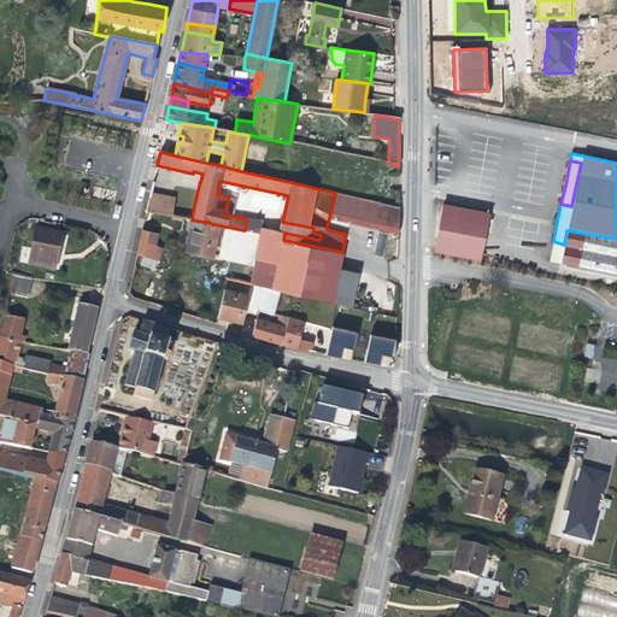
[(171,216),(175,198),(150,193),(146,211),(171,216)]
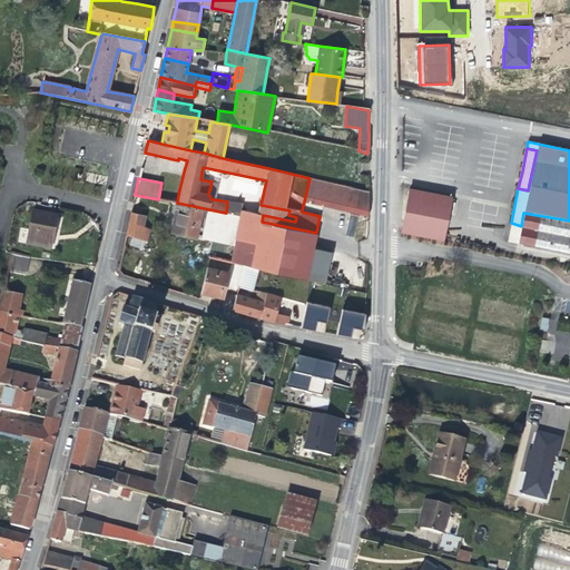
[(345,206),(349,187),(310,178),(304,202),(369,216),(367,212),(345,206)]
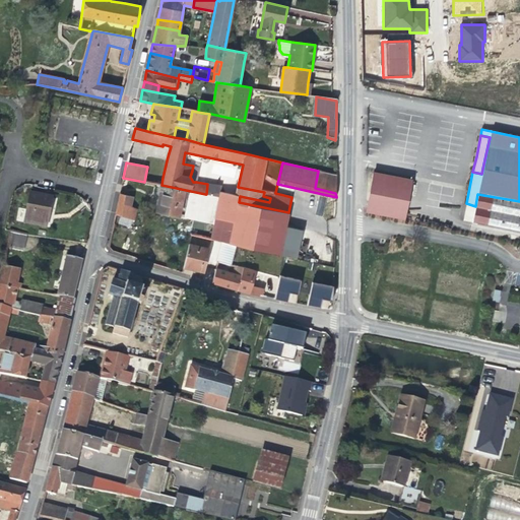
[(336,175),(318,171),(315,188),(335,193),(336,175)]
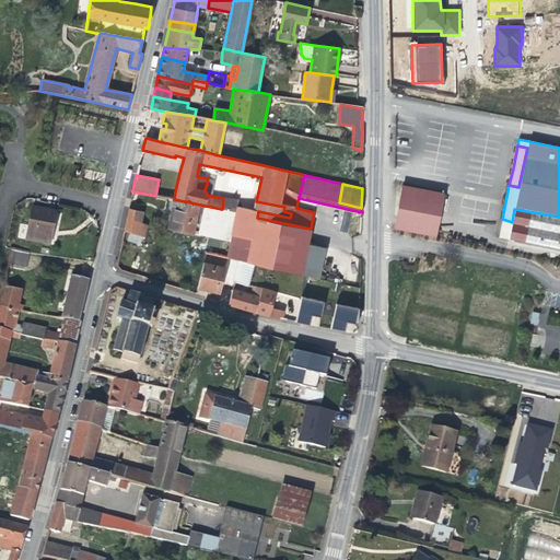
[(439,213),(426,211),(430,191),(401,186),(394,228),(434,236),(439,213)]
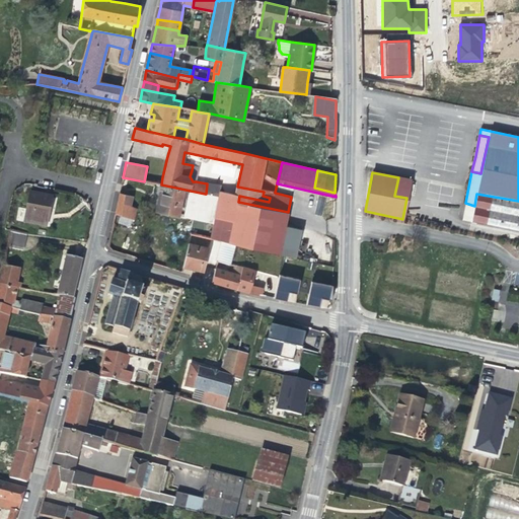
[(406,198),(411,179),(398,177),(394,196),(406,198)]
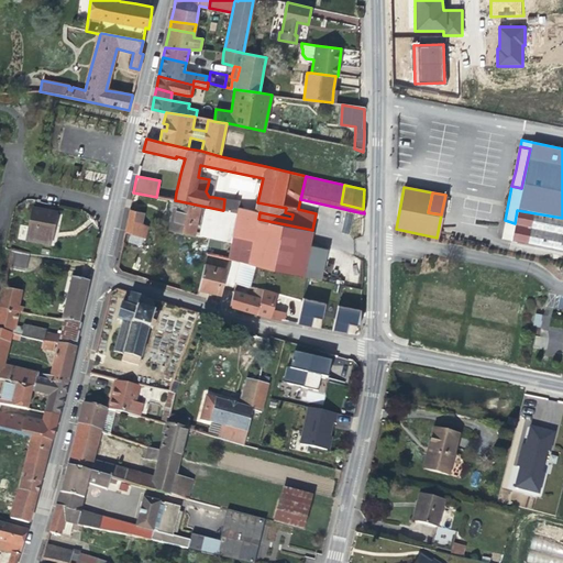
[(194,234),(198,214),(213,218),(213,217),(235,221),(236,213),(229,212),(223,210),(222,210),(175,200),(172,214),(175,214),(174,218),(172,230),(194,234)]
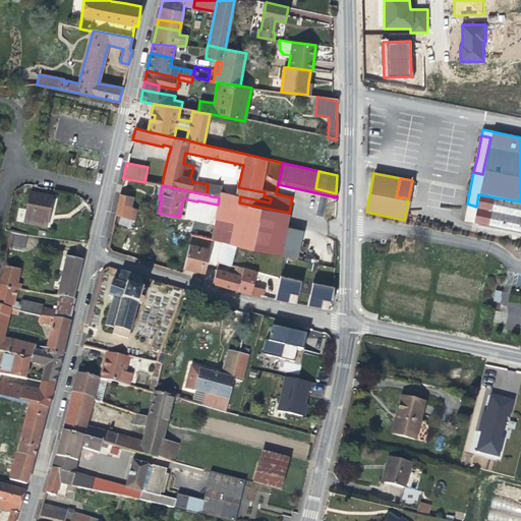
[(265,192),(238,187),(236,195),(240,196),(270,203),(271,198),(264,196),(265,192)]
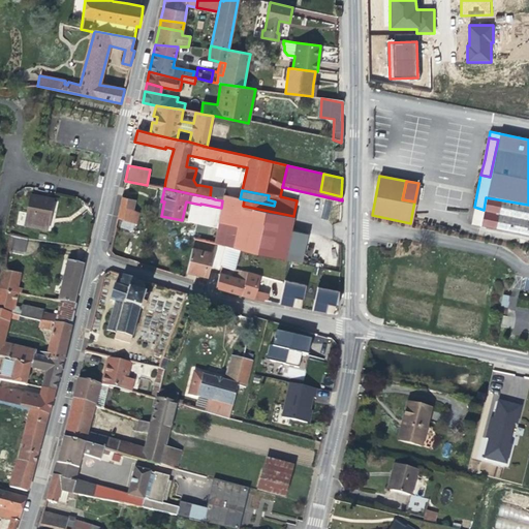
[(282,258),(289,230),(293,216),(243,206),(244,199),(240,198),(224,195),(222,200),(221,208),(218,222),(214,243),(224,246),(236,248),(241,249),(282,258)]
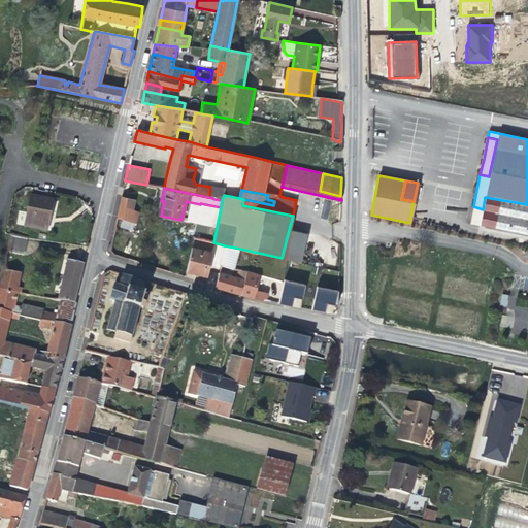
[(50,217),(53,201),(30,197),(24,227),(46,231),(50,217)]
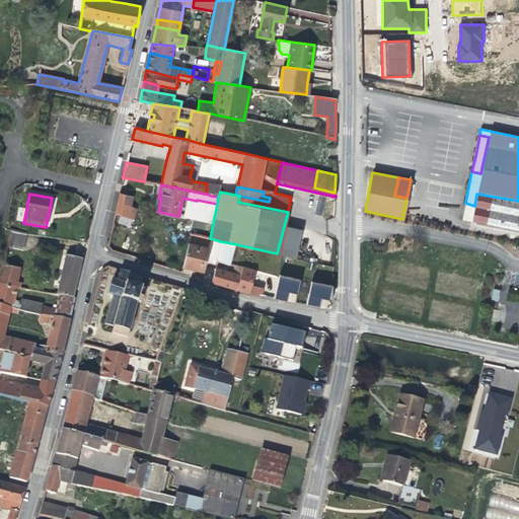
[(518,231),(518,201),(476,194),(474,206),(470,222),(518,231)]
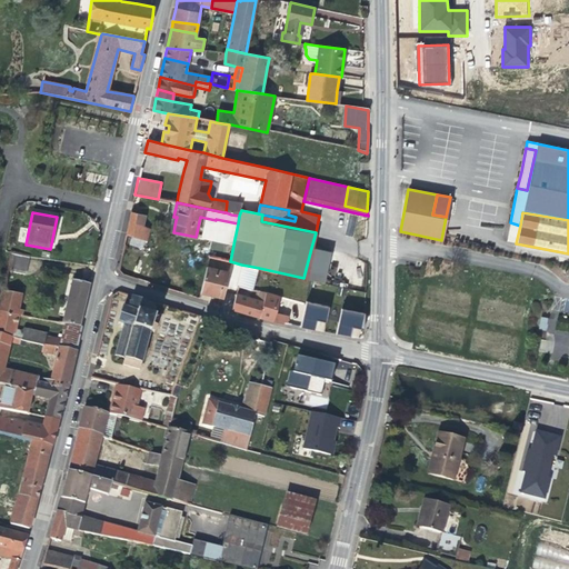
[(149,230),(145,216),(130,213),(129,220),(142,226),(149,230)]
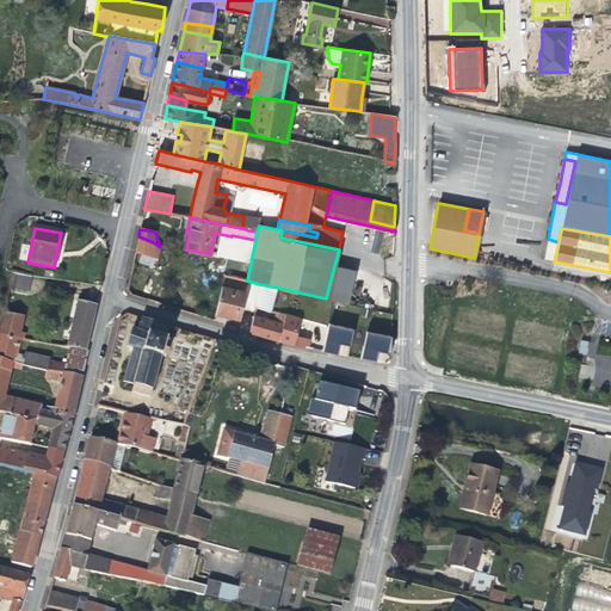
[(160,247),(153,242),(139,236),(135,253),(156,259),(160,247)]
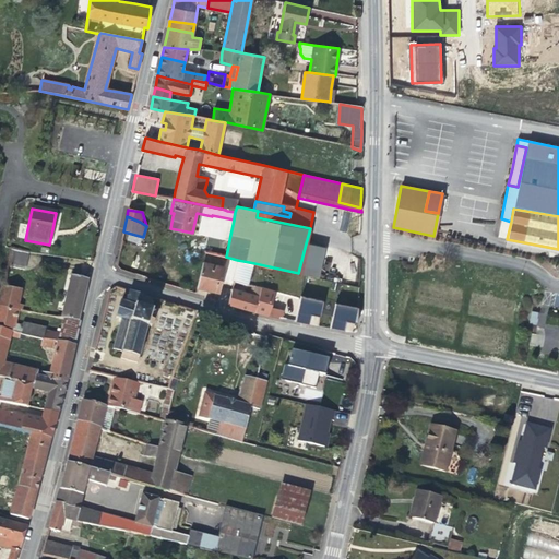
[(507,239),(511,222),(501,218),(497,237),(507,239)]
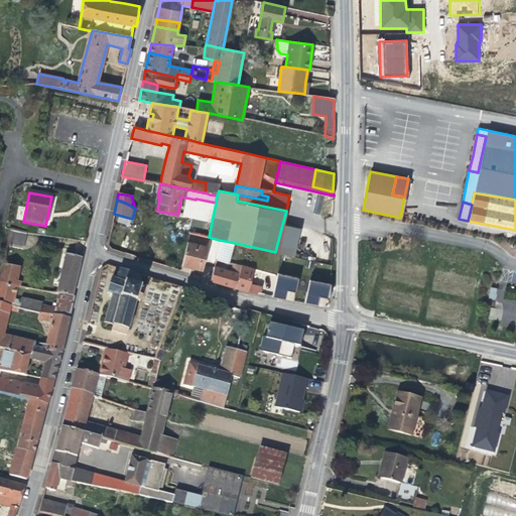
[(293,256),(299,229),(282,225),(275,252),(293,256)]
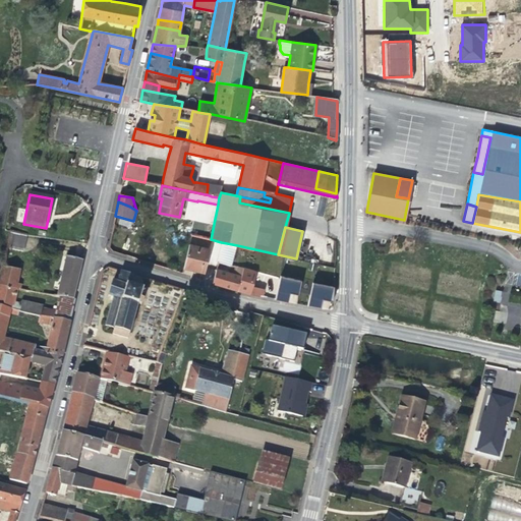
[(23,252),(26,237),(9,233),(6,248),(23,252)]
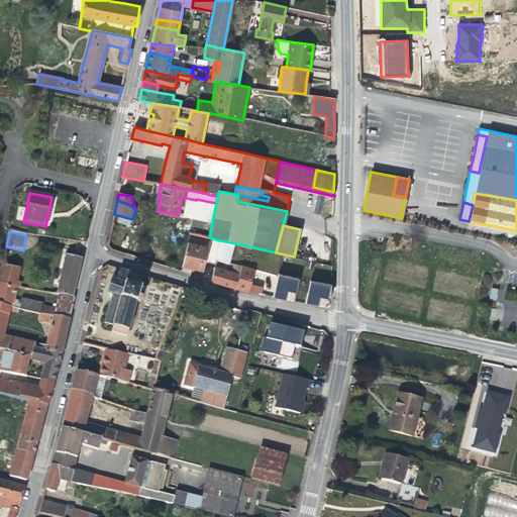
[(230,263),(235,243),(230,242),(219,240),(215,259),(216,260),(230,263)]
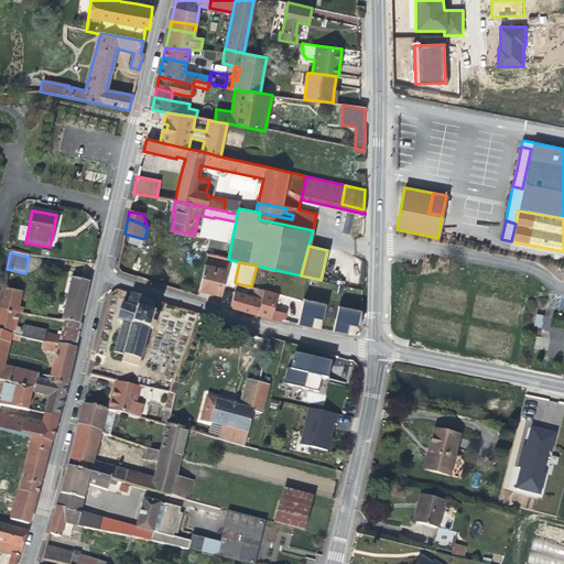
[(220,295),(226,270),(205,264),(198,290),(209,294),(216,295),(220,296),(220,295)]
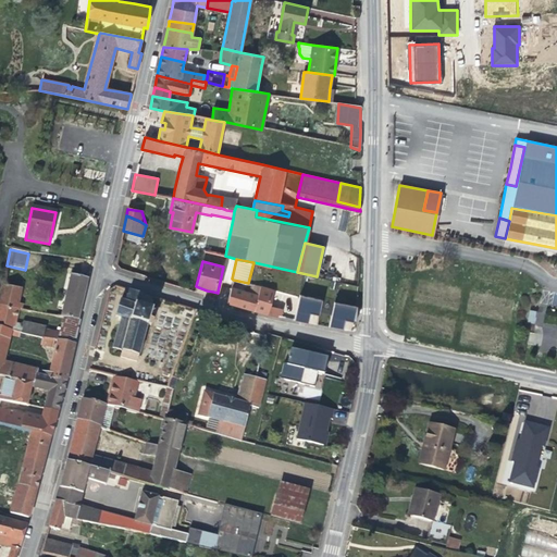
[(84,300),(88,280),(71,275),(61,317),(63,318),(78,320),(84,300)]
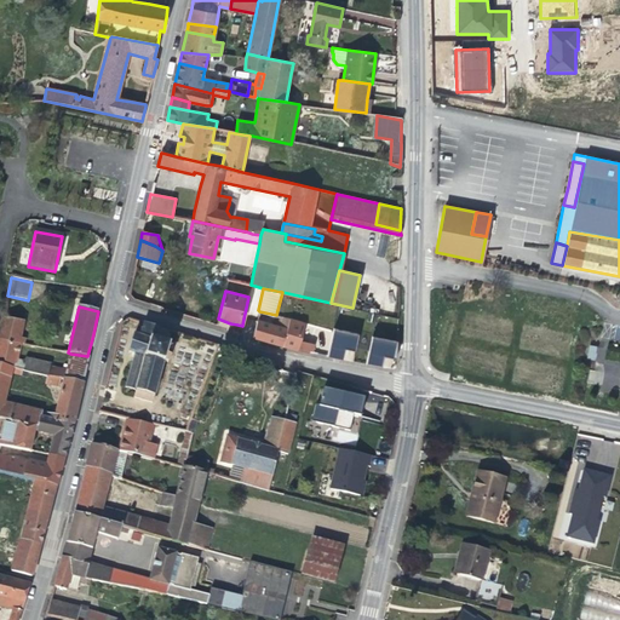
[(300,342),(304,328),(317,332),(319,327),(280,316),(277,326),(257,320),(257,321),(252,337),(265,340),(282,345),(309,354),(309,352),(311,345),(300,342)]
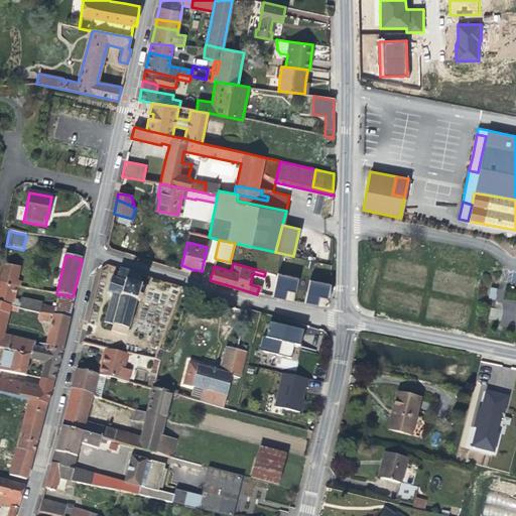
[(17,282),(20,268),(4,264),(3,264),(0,273),(0,282),(16,286),(17,282)]
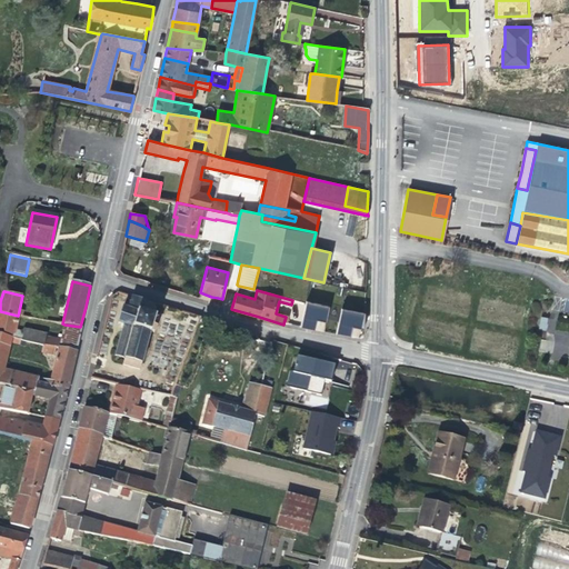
[(158,321),(158,318),(153,317),(153,308),(155,303),(131,297),(127,308),(122,307),(117,325),(123,326),(115,357),(125,360),(126,360),(141,366),(150,333),(153,335),(156,327),(152,326),(155,320),(158,321)]
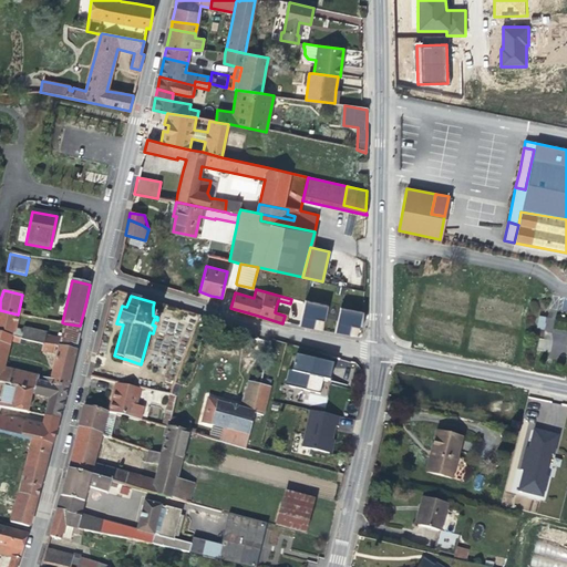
[(328,306),(305,300),(299,326),(313,329),(315,323),(316,319),(325,320),(328,306)]
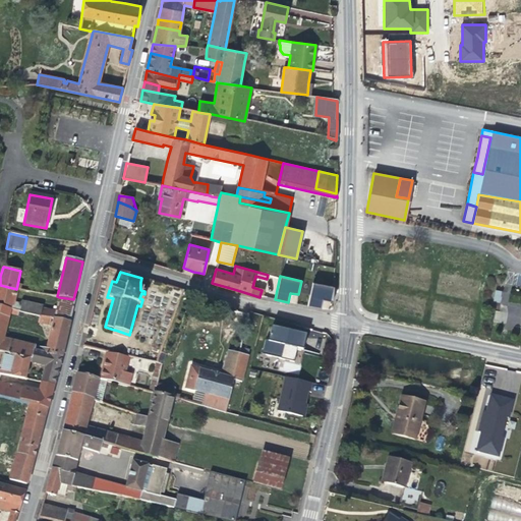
[(333,286),(312,283),(306,306),(321,308),(322,303),(323,299),(333,301),(333,286)]
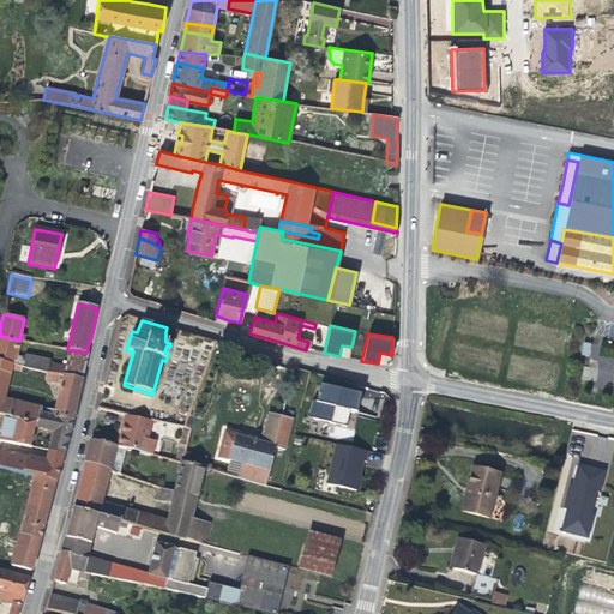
[(18,347),(19,341),(0,336),(0,360),(23,366),(47,372),(49,362),(49,361),(25,355),(25,357),(16,356),(18,347)]
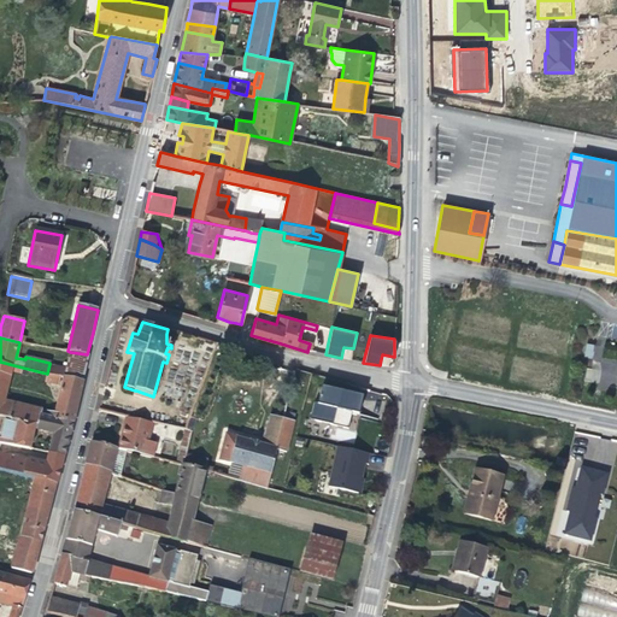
[(595,344),(587,342),(585,357),(593,358),(595,344)]
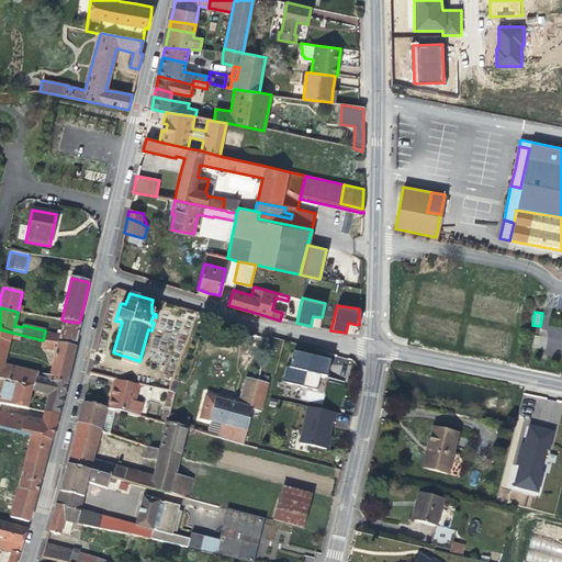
[(78,332),(79,323),(64,321),(62,328),(78,332)]
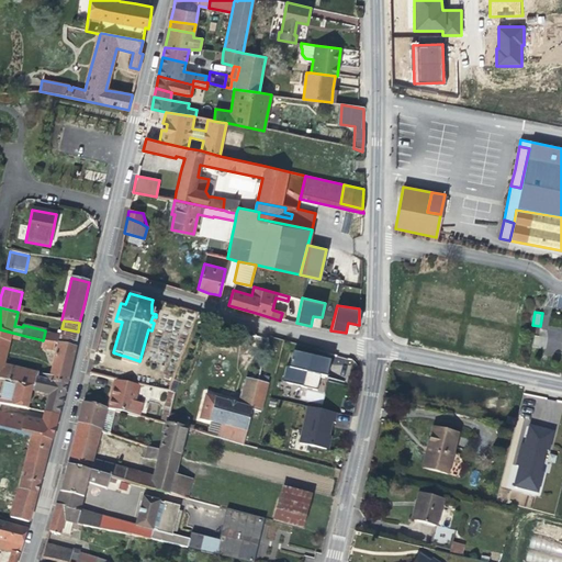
[(75,348),(79,333),(78,332),(62,328),(60,335),(58,345),(75,348)]
